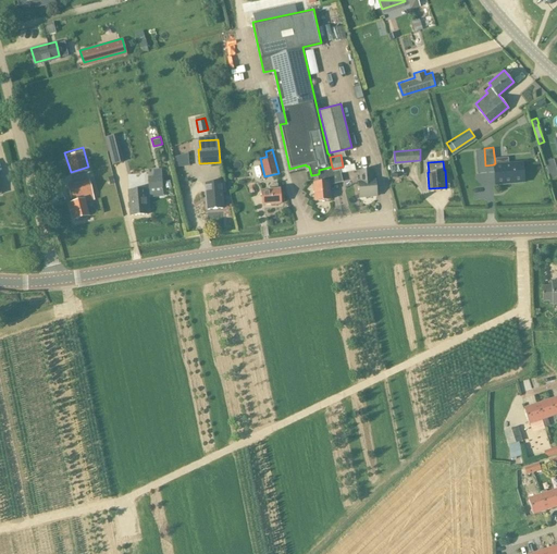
[(524,181),(522,161),(495,163),(494,163),(494,164),(496,183),(524,181)]
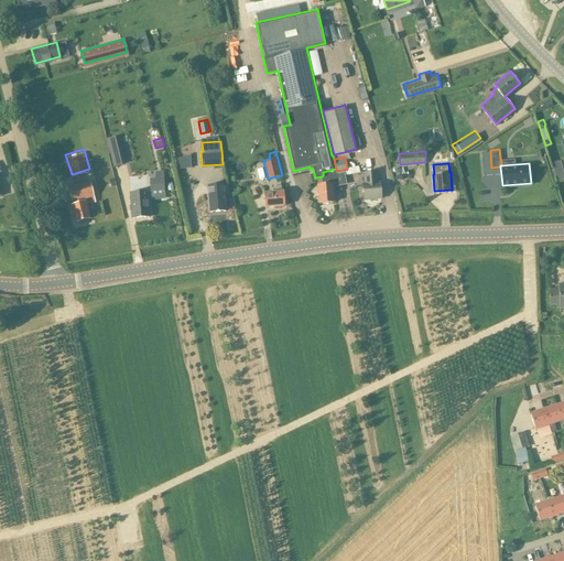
[(323,183),(317,183),(318,201),(335,200),(333,185),(333,182),(333,180),(338,177),(337,171),(336,169),(323,172),(323,175),(322,176),(323,183)]
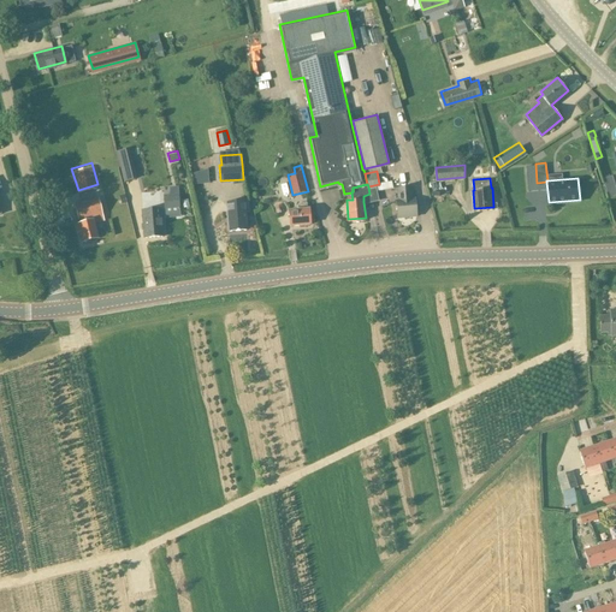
[(397,198),(398,215),(416,213),(415,197),(413,197),(412,184),(398,185),(398,200),(397,198)]
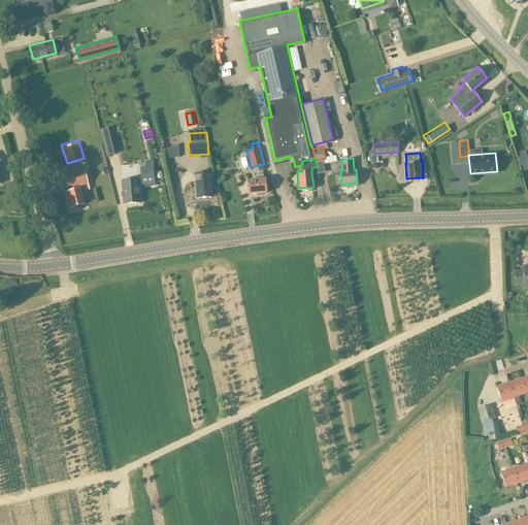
[(153,165),(140,166),(141,176),(154,175),(153,165)]
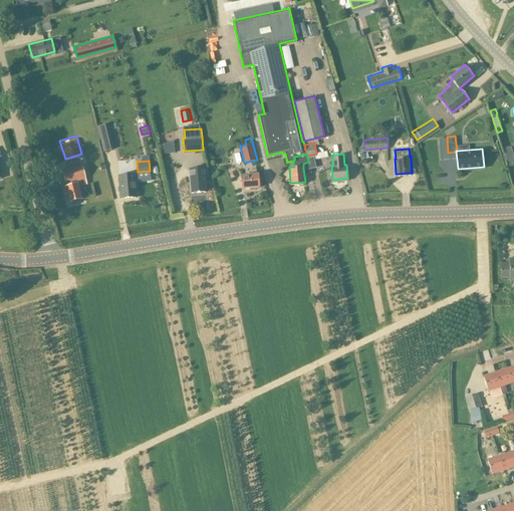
[(82,164),(62,168),(66,183),(85,178),(82,164)]
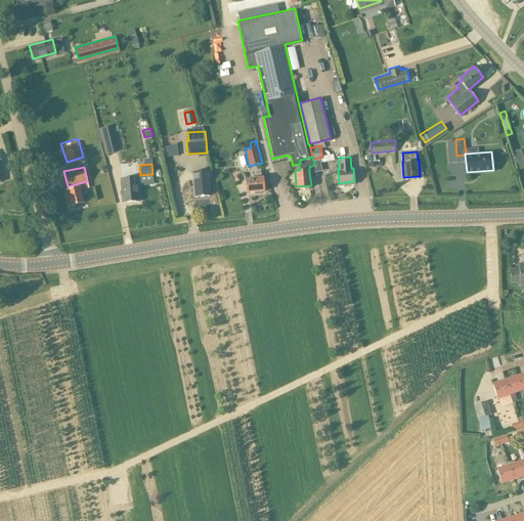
[(193,171),(194,194),(210,193),(209,178),(211,178),(211,170),(193,171)]
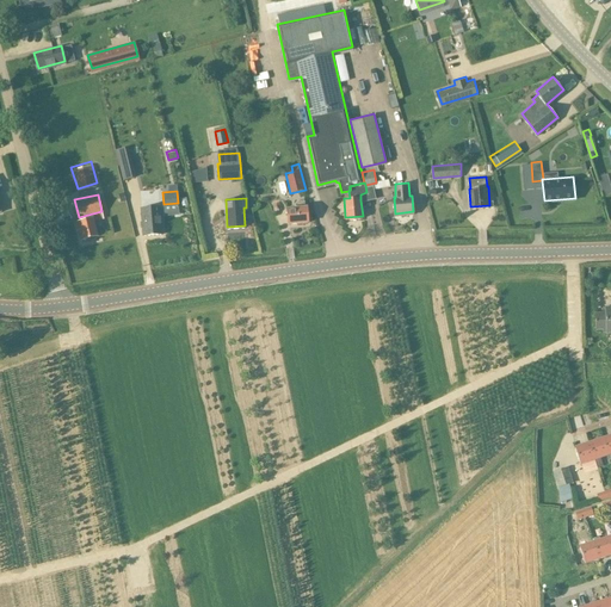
[(142,206),(144,234),(161,233),(159,205),(142,206)]
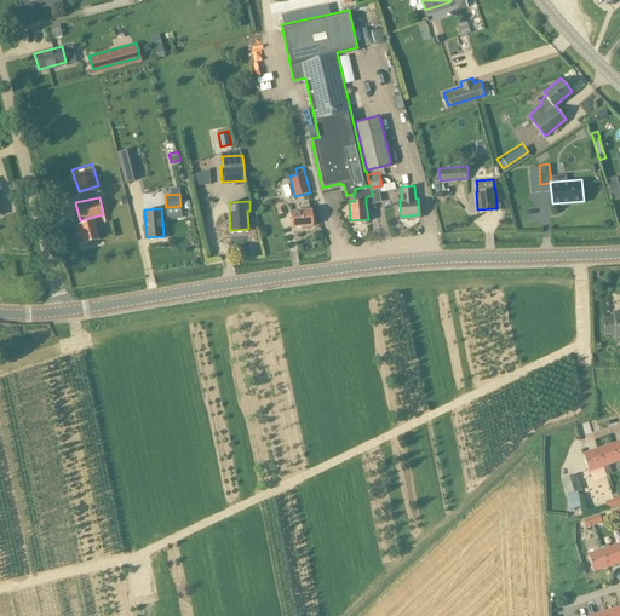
[(292,211),(292,225),(313,224),(311,209),(292,211)]
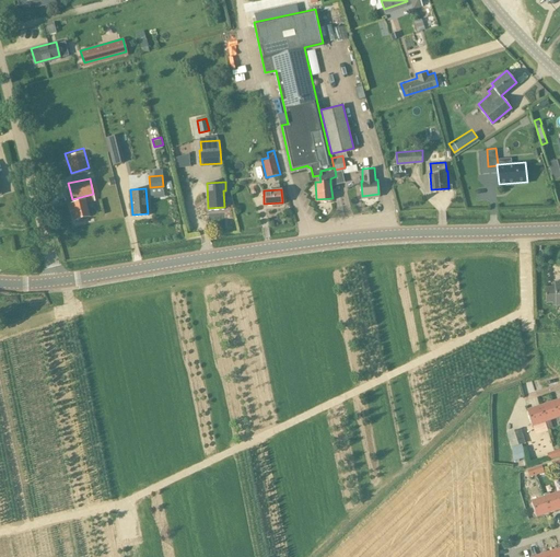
[(71,202),(76,219),(90,215),(85,198),(71,202)]
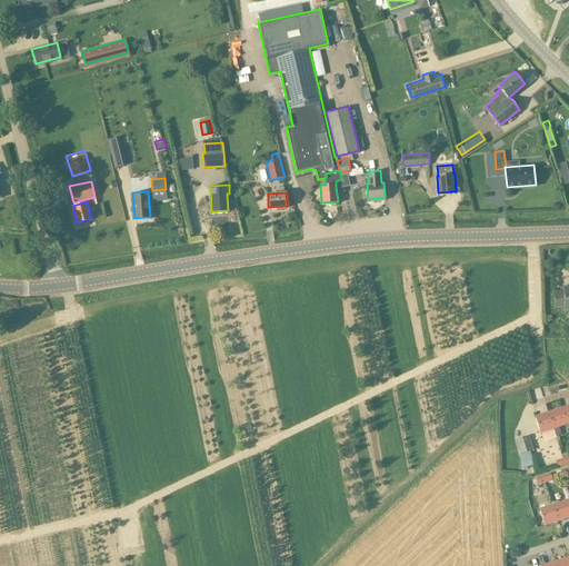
[(560,406),(548,410),(552,425),(553,425),(557,434),(561,433),(559,423),(566,421),(560,406)]
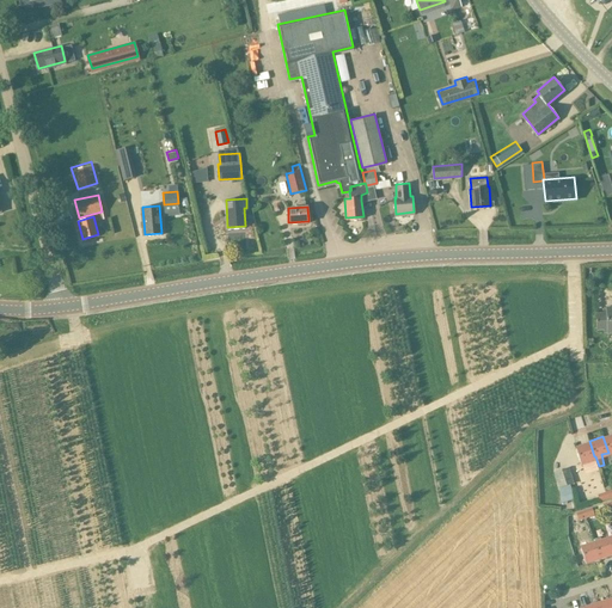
[(581,461),(594,456),(589,441),(575,444),(581,461)]
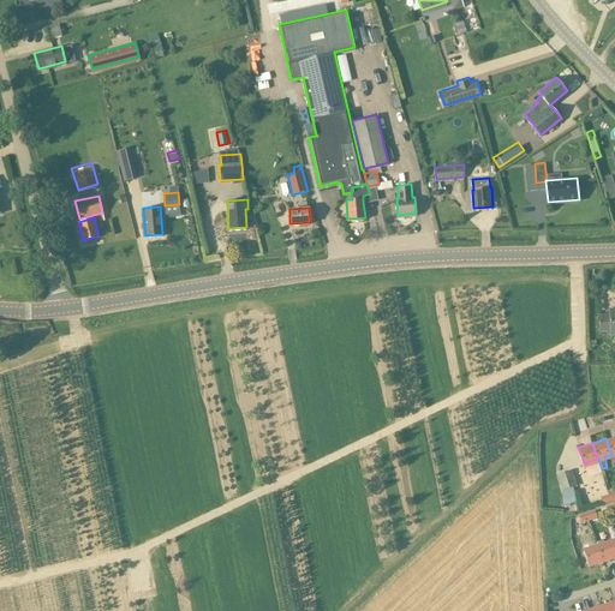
[(572,467),(557,472),(562,487),(577,483),(572,467)]
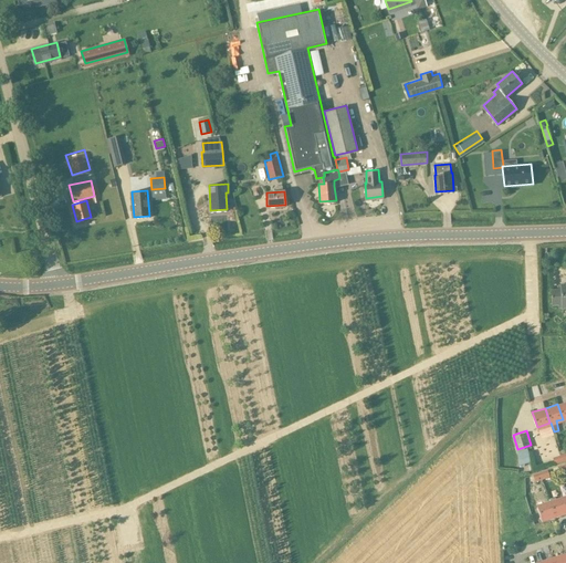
[(555,462),(562,460),(559,454),(553,456),(555,462)]
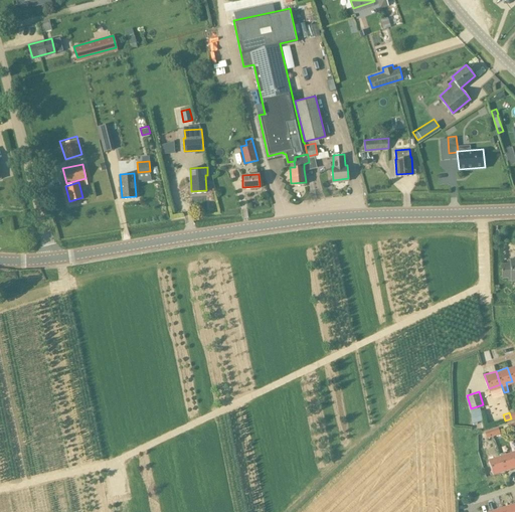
[(498,425),(491,429),(493,435),(500,433),(498,425)]
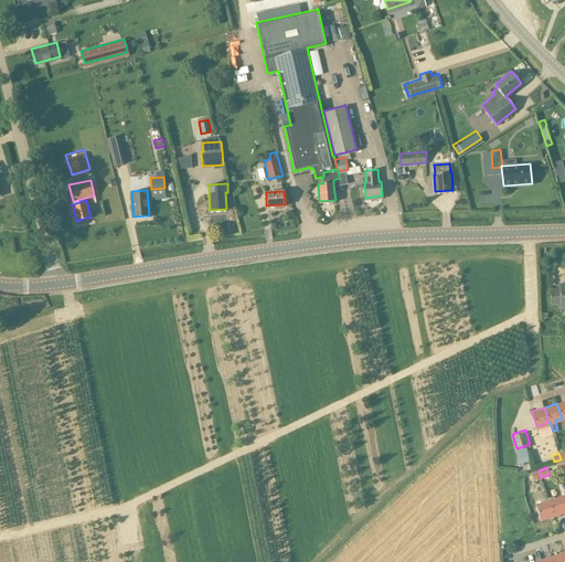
[(533,479),(541,477),(539,470),(532,472),(531,469),(529,470),(529,469),(521,472),(524,483),(532,480),(532,479),(533,479)]
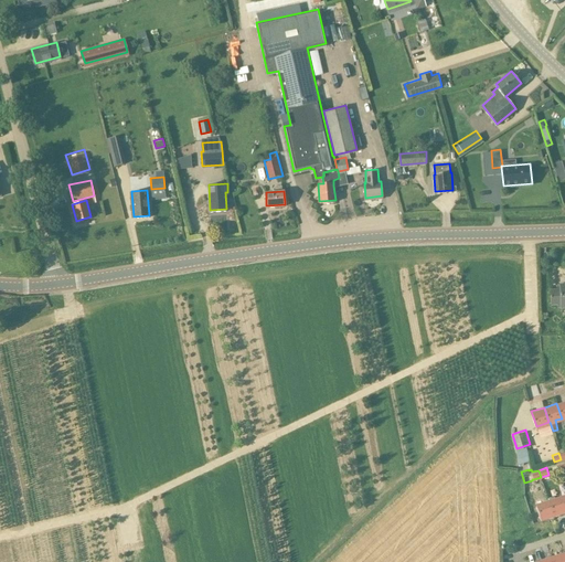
[(554,495),(547,496),(553,515),(564,510),(564,508),(561,495),(555,497),(554,495)]
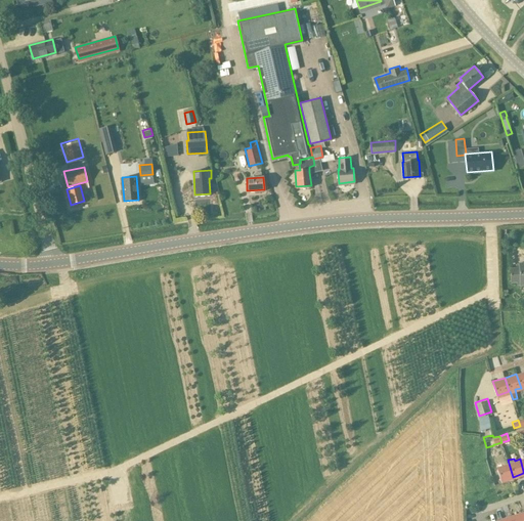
[(501,481),(513,477),(508,460),(501,462),(503,465),(496,467),(501,481)]
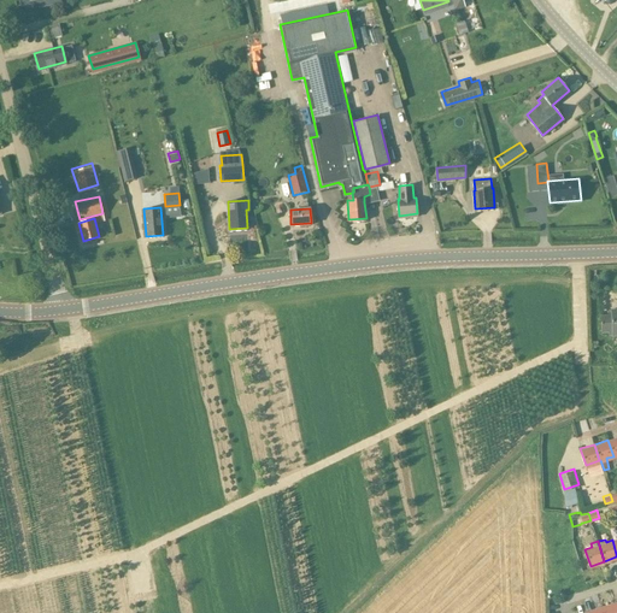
[(616,612),(616,608),(615,602),(601,607),(603,612),(616,612)]
